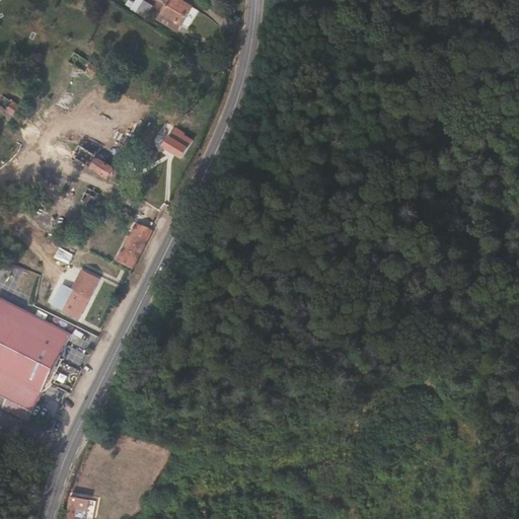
[(132,8),(136,2),(132,0),(129,0),(130,0),(129,0),(127,5),(132,8)]
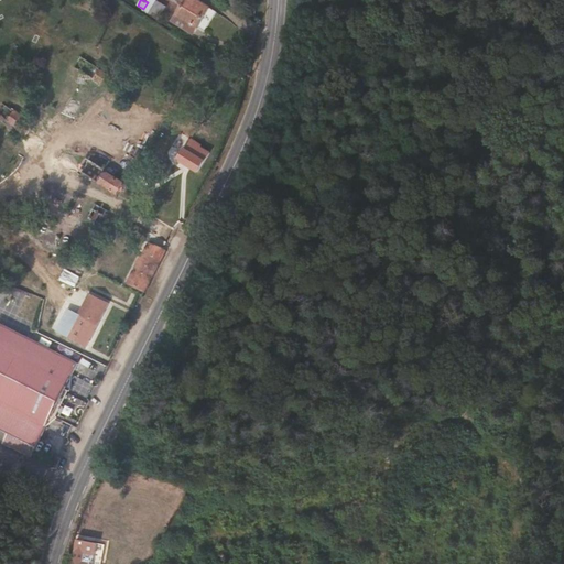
[(159,20),(166,8),(153,0),(148,0),(148,2),(143,9),(142,10),(159,20)]
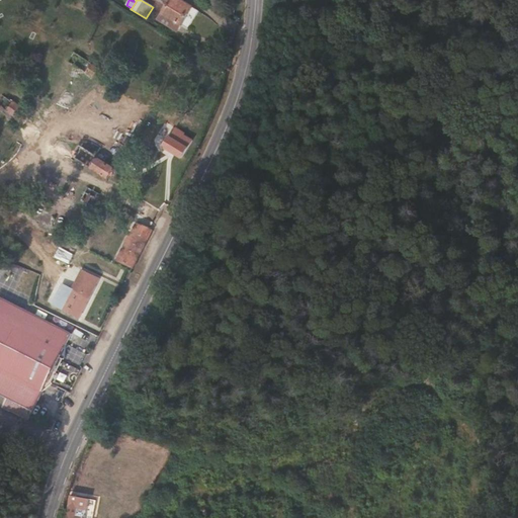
[(178,31),(192,6),(181,0),(171,0),(160,20),(178,31)]
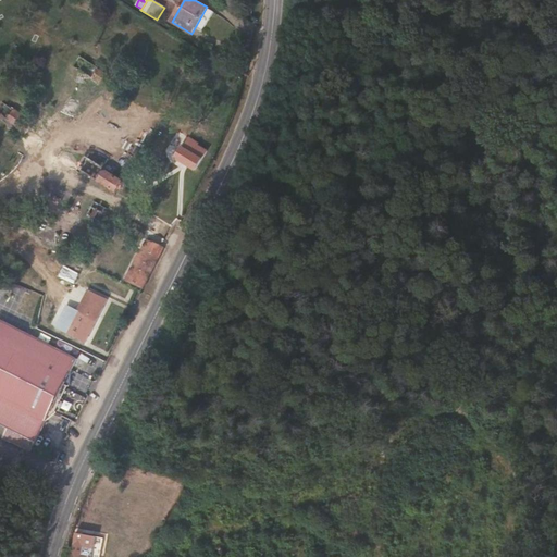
[(202,158),(193,152),(197,144),(189,138),(184,147),(181,146),(177,152),(174,158),(195,171),(202,158)]
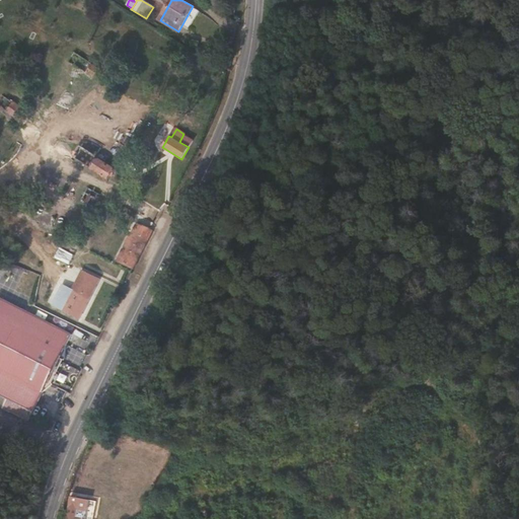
[(108,180),(116,168),(97,156),(90,168),(108,180)]
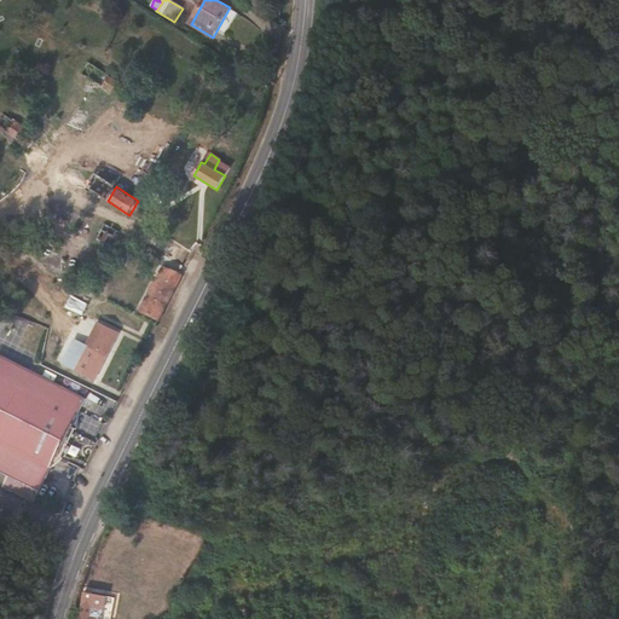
[(115,279),(137,241),(117,229),(106,223),(97,238),(108,244),(96,267),(115,279)]
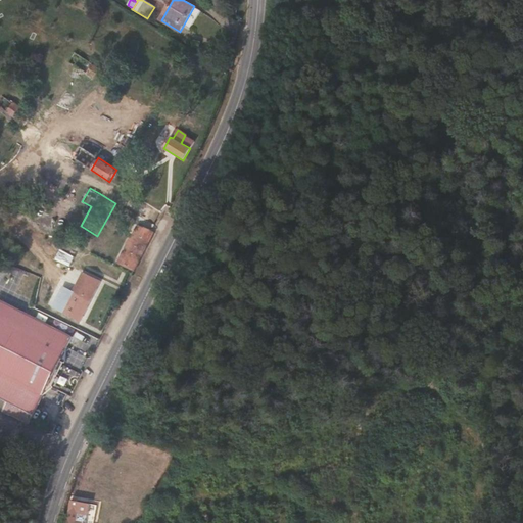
[(136,271),(154,233),(138,225),(125,250),(120,263),(136,271)]
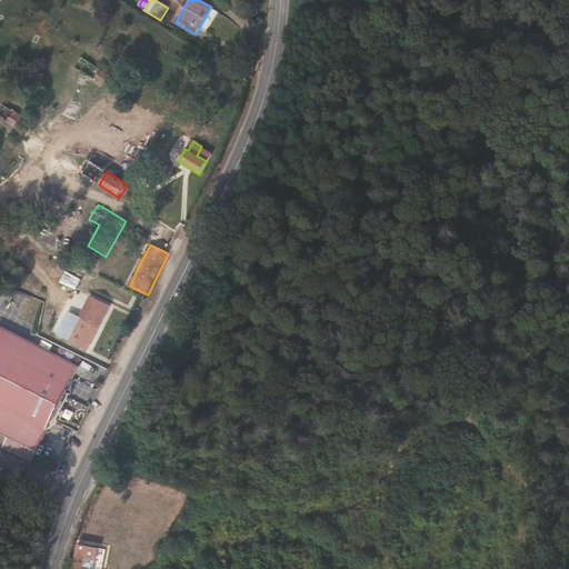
[(99,328),(110,307),(85,295),(82,298),(89,301),(80,318),(99,327),(99,328)]
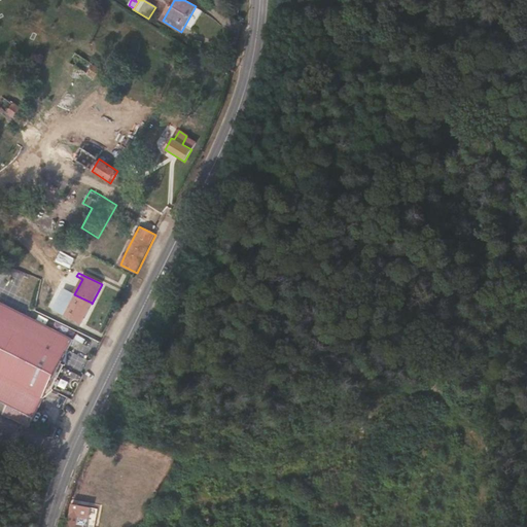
[(74,294),(65,289),(55,309),(81,323),(92,304),(92,303),(74,294)]
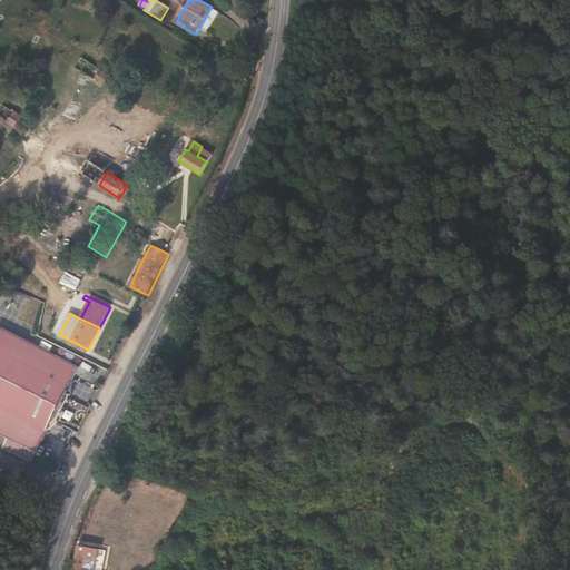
[(62,402),(66,394),(71,396),(74,380),(80,367),(0,326),(0,433),(17,442),(11,452),(32,462),(37,452),(48,430),(58,424),(53,420),(57,412),(61,414),(66,404),(62,402)]
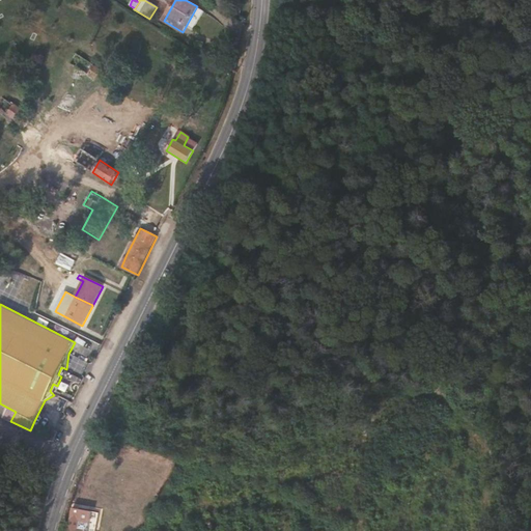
[(46,316),(49,308),(39,304),(36,311),(37,312),(46,316)]
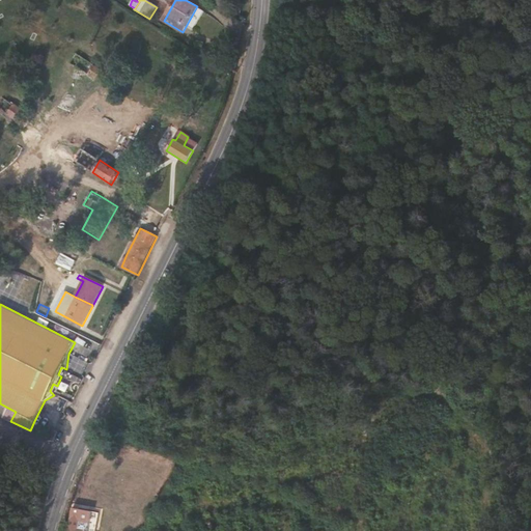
[(91,514),(76,511),(75,519),(90,522),(91,514)]
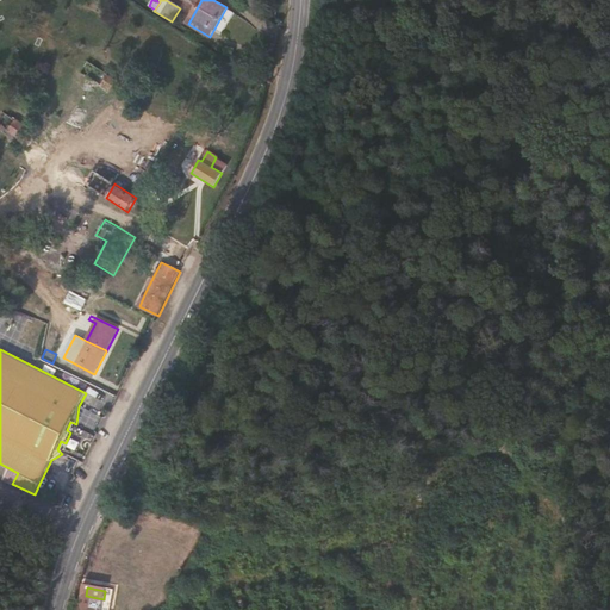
All buildings are outlined.
